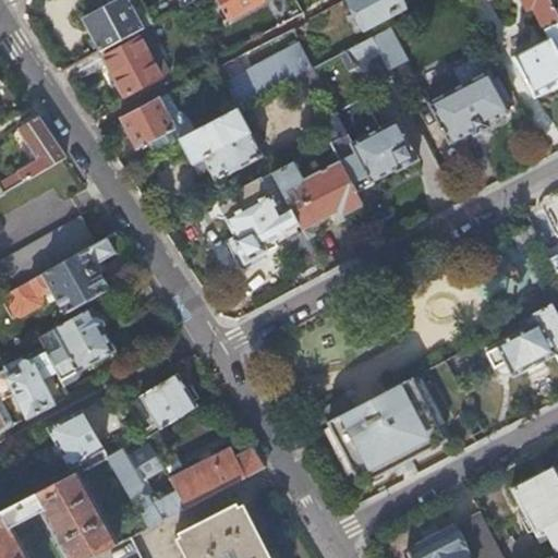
[(152,22),(138,0),(118,0),(119,0),(108,5),(83,20),(99,50),(135,31),(143,26),(152,22)]
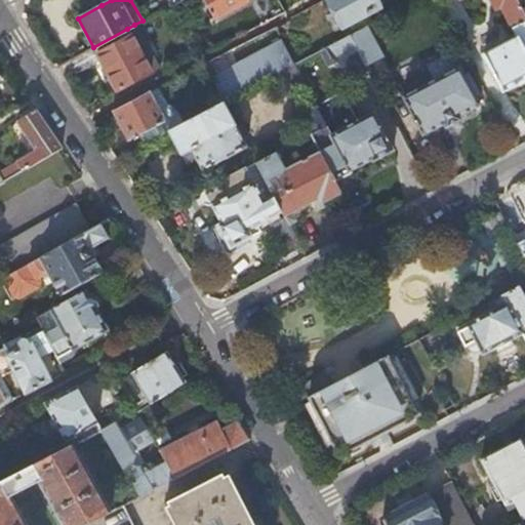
[(204,0),(214,19),(249,1),(248,0),(204,0)]
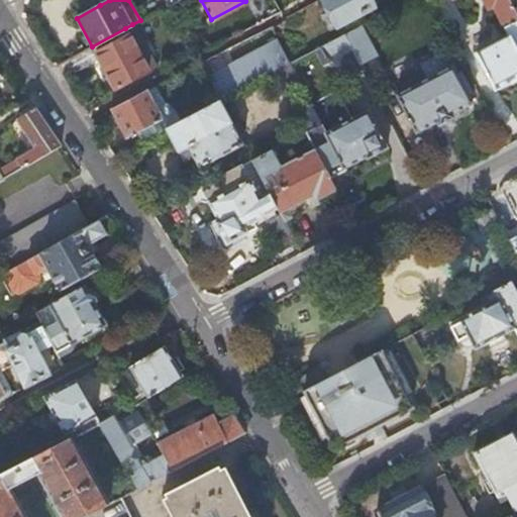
[(371,0),(321,0),(336,27),(374,6),(371,0)]
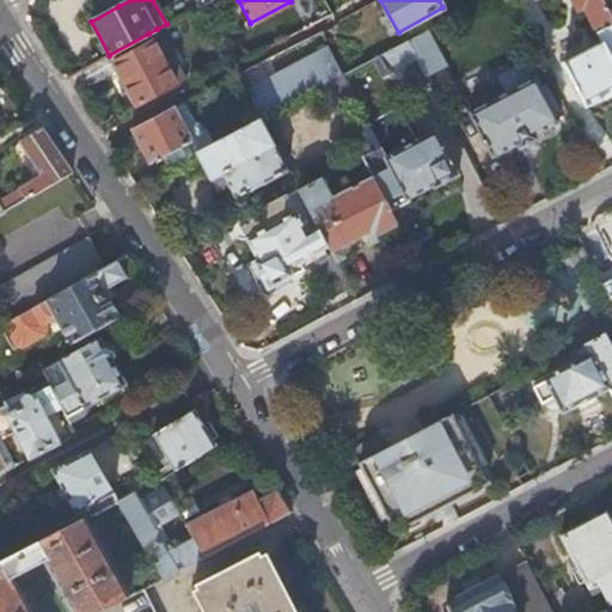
[(611,18),(603,0),(571,0),(579,12),(585,8),(603,44),(564,65),(587,106),(605,96),(606,98),(611,93),(611,18)]
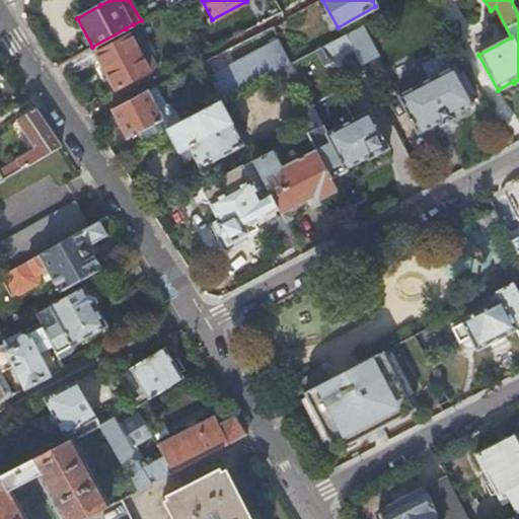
[(155,69),(133,24),(126,28),(129,35),(95,54),(92,47),(60,64),(67,77),(98,60),(115,90),(155,69)]
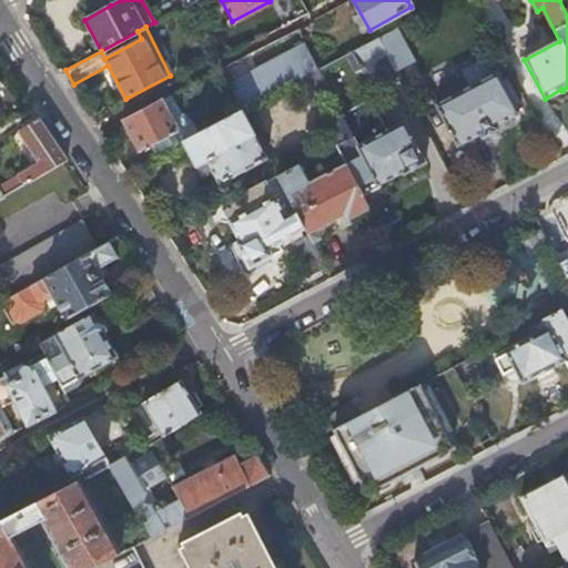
[(375,83),(419,61),(403,28),(358,50),(375,83)]
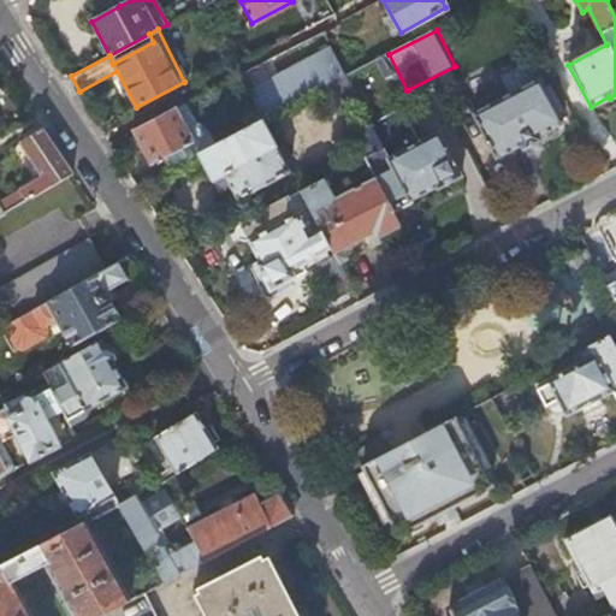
[(249,80),(244,83),(262,119),(336,81),(323,55),(255,92),(249,80)]
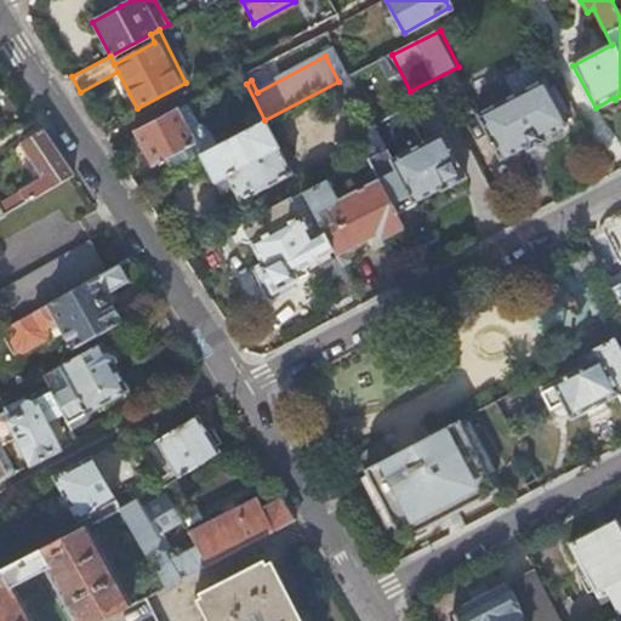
[(560,110),(552,95),(545,80),(477,115),(500,160),(524,146),(528,152),(545,142),(542,137),(567,124),(560,110)]
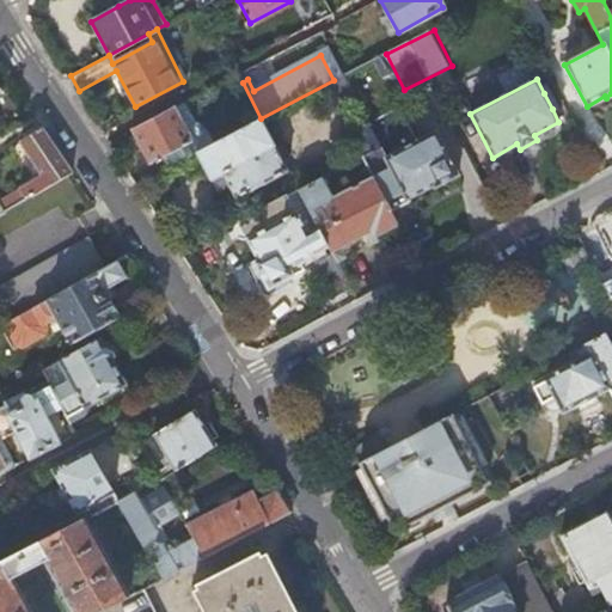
[(562,104),(554,89),(544,93),(552,109),(562,104)]
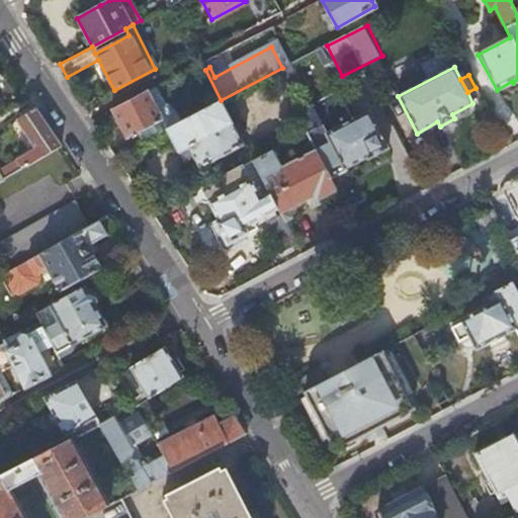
[(137,133),(142,142),(166,128),(176,123),(158,87),(149,92),(148,90),(111,109),(125,139),(137,133)]
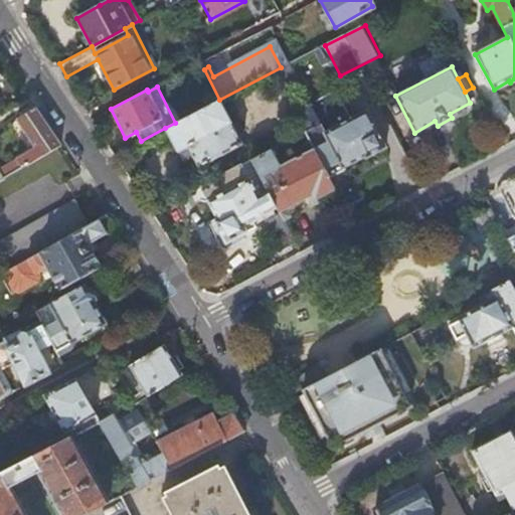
[(175,123),(165,128),(177,152),(187,147),(198,167),(243,144),(219,100),(175,123)]
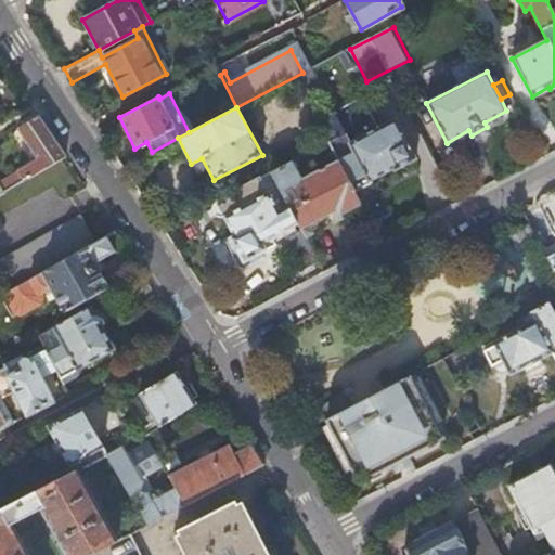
[(345,134),(334,113),(324,118),(319,131),(325,144),(327,143),(345,134)]
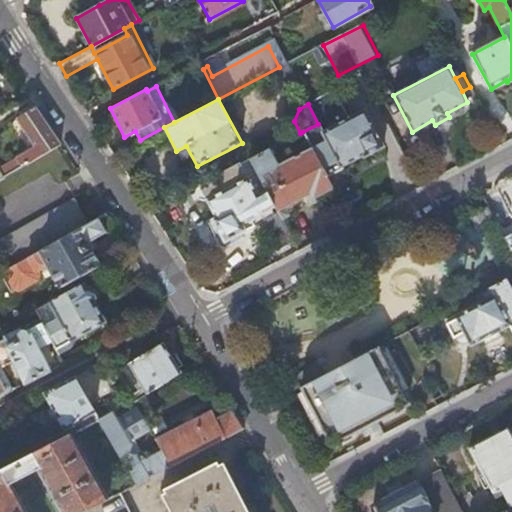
[(61,143),(36,106),(18,118),(35,147),(18,158),(22,166),(61,143)]
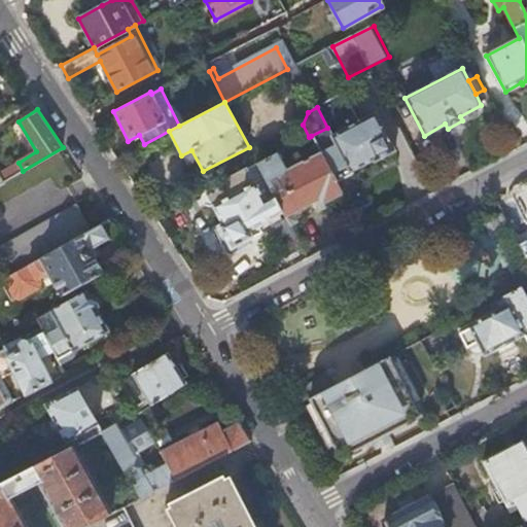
[(331,135),(327,128),(311,136),(320,152),(335,181),(351,173),(350,171),(373,160),(374,161),(394,150),(375,112),(331,135)]
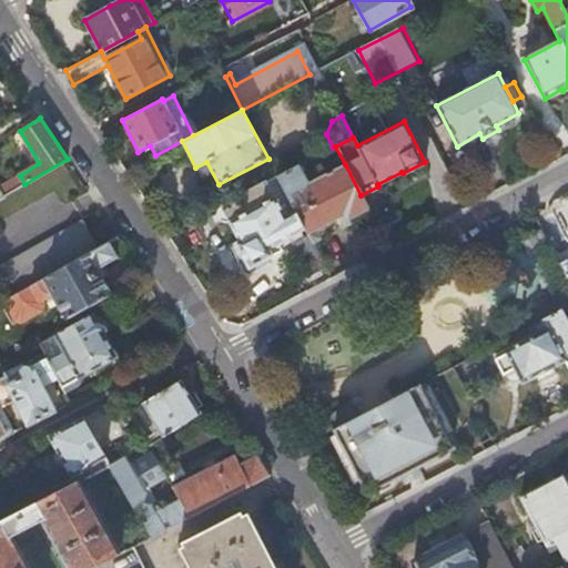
[(286,194),(304,227),(306,233),(316,227),(345,213),(347,217),(367,206),(361,195),(345,164),(310,182),(301,164),(277,176),(286,194)]
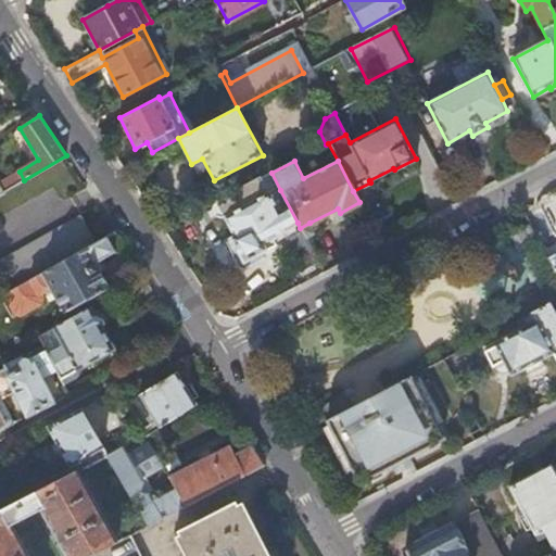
[(0,182),(0,184),(4,192),(17,185),(12,176),(0,182)]
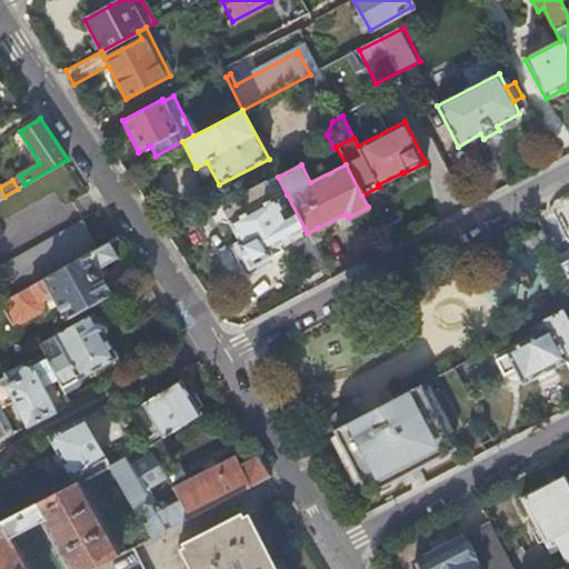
[(267,180),(221,205),(239,240),(237,241),(236,245),(247,266),(249,267),(271,255),(268,248),(305,228),(287,195),(277,200),(267,180)]
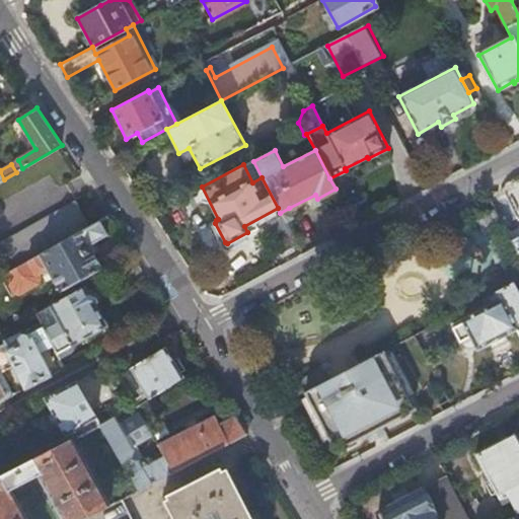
[(0,256),(9,273),(91,226),(77,201),(0,244),(0,256)]
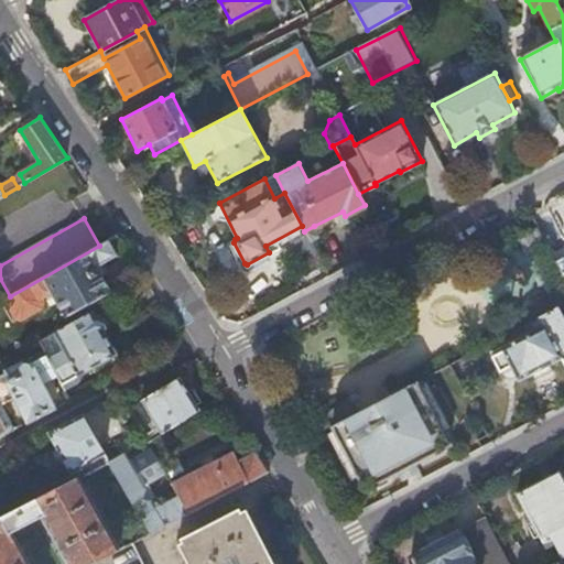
[(303,275),(322,266),(304,231),(285,240),(303,275)]
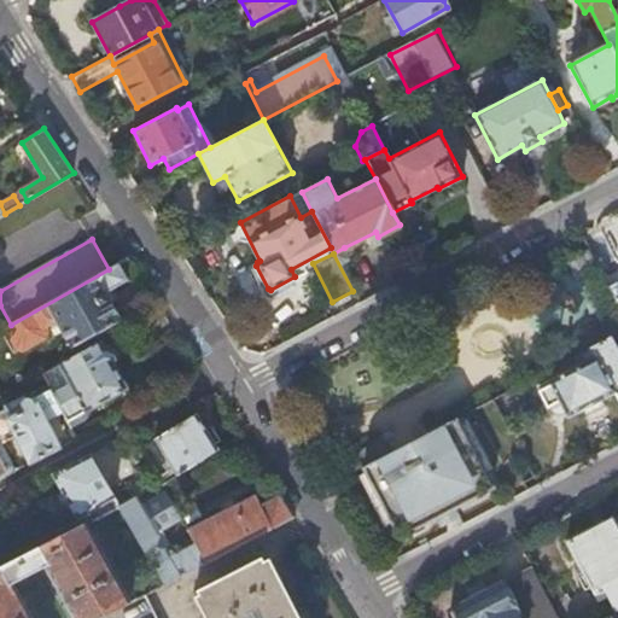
[(127,279),(118,263),(109,269),(11,325),(6,327),(17,345),(24,349),(46,336),(47,331),(45,327),(48,325),(57,320),(63,330),(73,347),(122,319),(106,291),(127,279)]
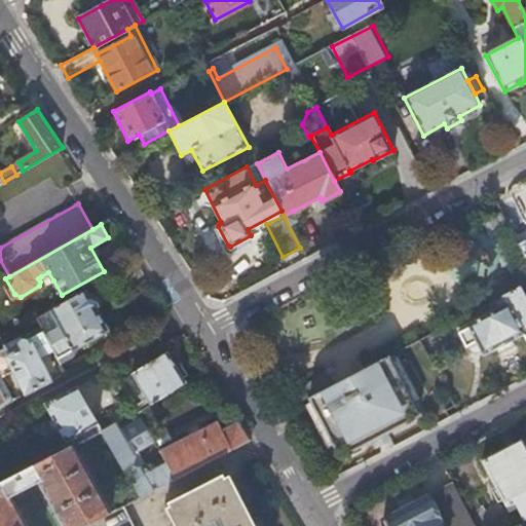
[(45,285),(53,280),(48,272),(41,276),(45,285)]
